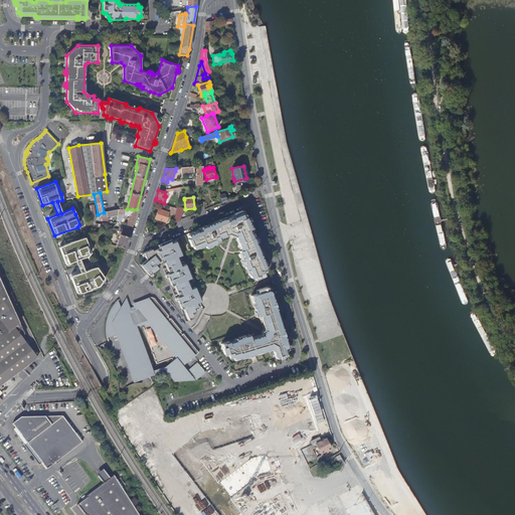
[(174,222),(181,219),(183,208),(176,207),(176,208),(175,213),(174,222)]
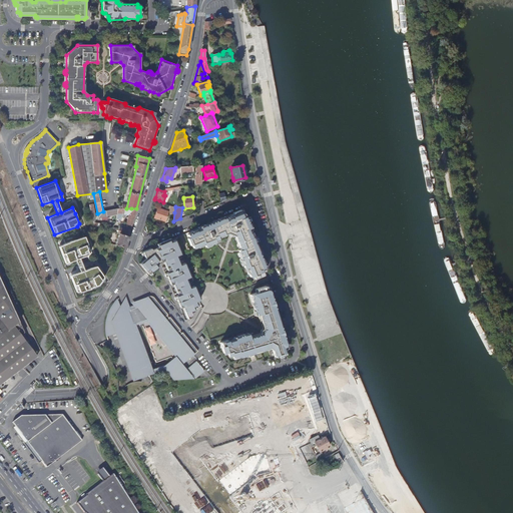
[(103,211),(97,213),(98,218),(101,217),(101,219),(107,220),(107,216),(117,214),(120,214),(119,218),(121,218),(122,217),(124,218),(126,214),(129,214),(126,224),(132,226),(137,209),(136,209),(131,208),(126,208),(125,208),(122,208),(119,208),(118,208),(117,208),(103,211)]
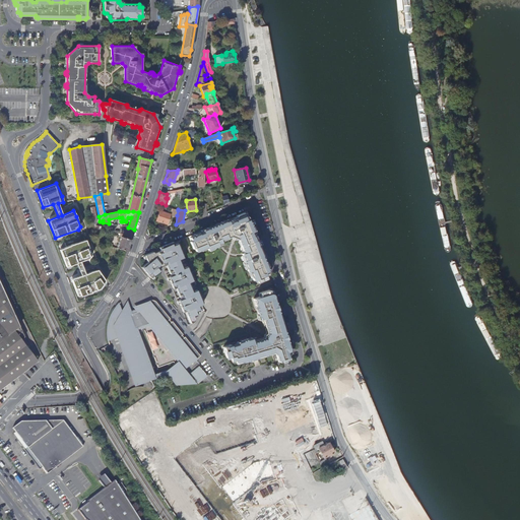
[(163,212),(159,211),(157,217),(156,221),(167,224),(170,214),(168,213),(168,212),(163,211),(163,212)]
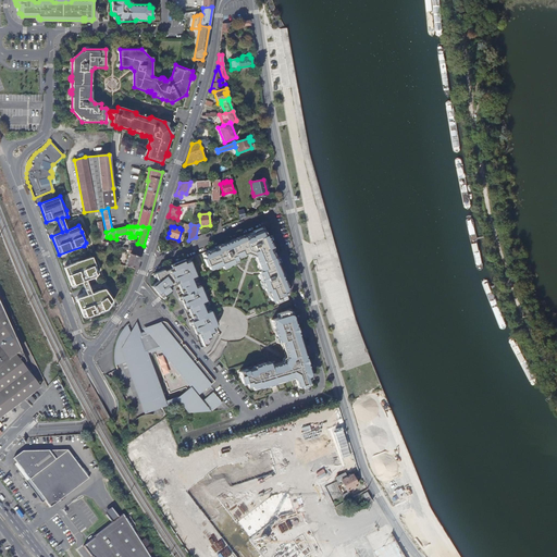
[(203,259),(207,267),(209,265),(210,270),(224,264),(225,267),(235,263),(234,261),(237,260),(236,258),(247,252),(250,254),(252,256),(256,257),(261,271),(267,270),(267,271),(259,274),(265,291),(269,289),(269,292),(268,292),(272,300),(274,299),(275,302),(286,298),(285,295),(287,294),(286,291),(287,291),(283,281),(282,282),(281,277),(283,276),(280,268),(277,269),(276,264),(273,258),(272,258),(269,248),(271,247),(265,235),(262,237),(259,229),(254,231),(255,233),(245,237),(244,236),(218,247),(218,249),(203,255),(206,258),(203,259)]
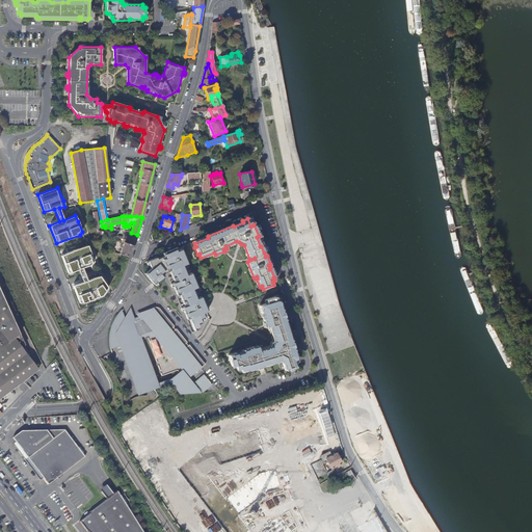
[(97,236),(114,238),(121,238),(123,239),(123,237),(117,236),(117,234),(96,231),(97,236)]
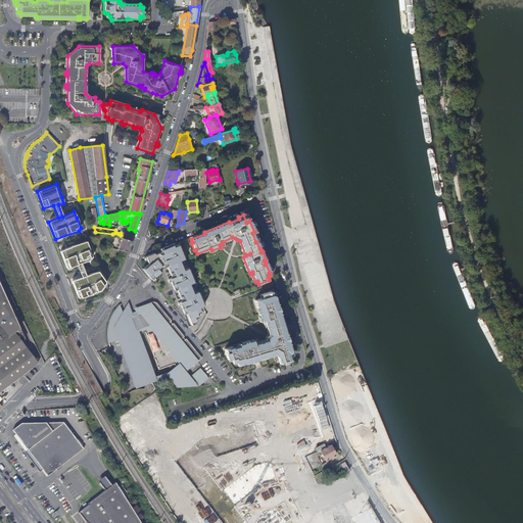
[(131,240),(133,235),(122,232),(121,233),(121,235),(119,234),(119,236),(120,236),(120,238),(122,238),(131,241),(131,240)]
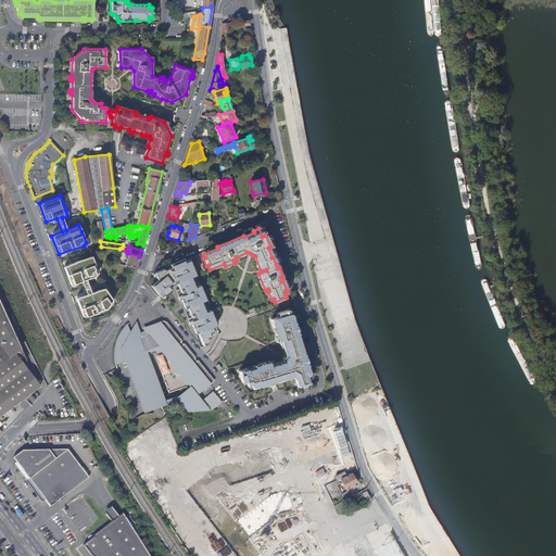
[(135,268),(139,256),(129,253),(125,266),(134,268),(135,268)]
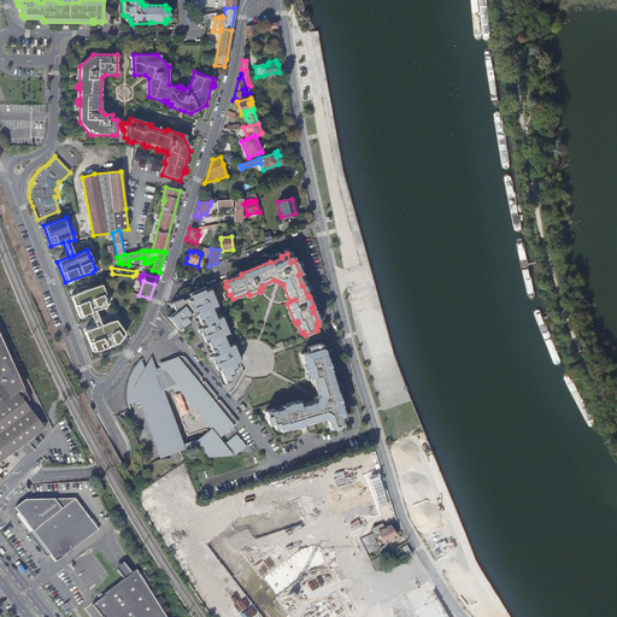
[(86,289),(72,295),(70,297),(78,317),(80,316),(84,315),(90,312),(95,327),(84,331),(92,352),(109,347),(107,346),(117,342),(124,333),(116,321),(107,322),(100,325),(95,310),(104,307),(109,304),(101,285),(86,289)]
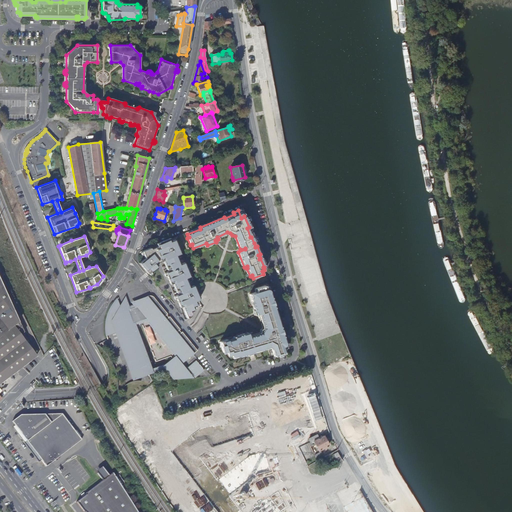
[(150,248),(142,252),(145,259),(144,259),(139,263),(148,274),(157,266),(156,264),(163,261),(166,270),(168,269),(169,270),(165,273),(170,285),(172,284),(176,293),(178,292),(179,293),(175,296),(180,307),(182,306),(187,318),(190,317),(197,305),(195,301),(199,300),(198,298),(199,298),(194,287),(193,286),(189,287),(186,278),(189,277),(189,275),(185,264),(184,264),(183,263),(180,264),(176,255),(179,254),(179,252),(180,252),(175,241),(174,241),(174,240),(170,241),(169,240),(156,245),(157,247),(150,250),(150,248)]
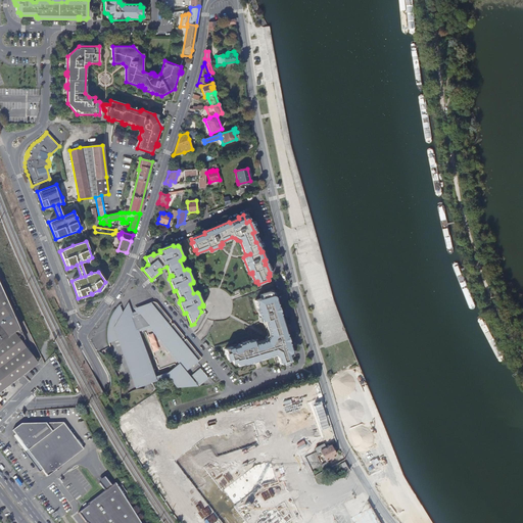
[(0,350),(21,341),(25,339),(0,284),(0,350)]
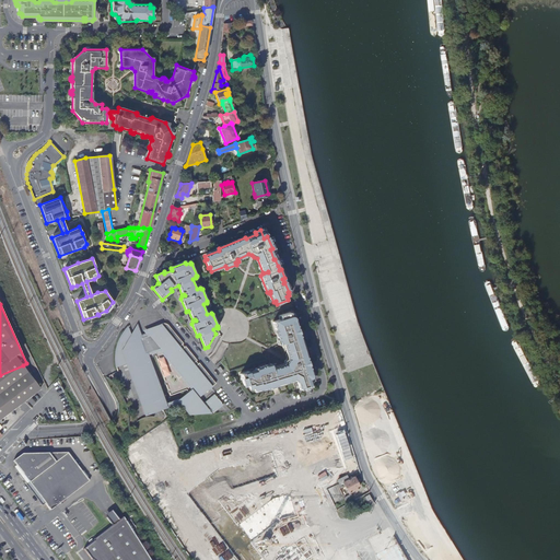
[(248,372),(241,374),(244,386),(247,385),(248,386),(257,389),(260,387),(261,389),(265,388),(266,391),(272,388),(271,386),(275,386),(272,380),(275,378),(276,384),(278,383),(283,382),(283,383),(288,382),(288,381),(293,378),(296,380),(300,389),(311,386),(308,378),(310,378),(311,378),(311,377),(311,376),(311,375),(311,374),(310,373),(308,373),(308,371),(310,371),(306,359),(305,360),(304,359),(302,360),(300,360),(299,359),(299,358),(304,357),(299,338),(293,340),(292,339),(292,338),(298,336),(298,335),(299,335),(295,323),(293,324),(293,322),(293,321),(294,321),(293,319),(293,318),(293,317),(292,317),(291,316),(290,313),(279,316),(280,319),(272,322),(276,329),(277,329),(278,336),(277,337),(279,342),(284,340),(284,342),(283,343),(287,352),(288,357),(287,359),(290,360),(295,359),(296,361),(290,363),(287,361),(284,365),(272,369),(271,369),(272,372),(270,373),(269,369),(267,370),(266,365),(259,368),(259,369),(255,370),(256,372),(248,374),(248,372)]
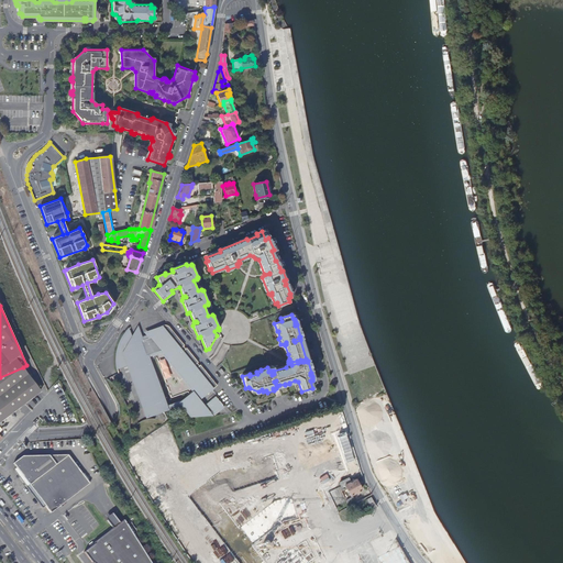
[(133,341),(132,337),(129,329),(125,333),(122,338),(120,343),(118,349),(117,354),(117,360),(117,366),(118,370),(127,366),(135,363),(138,371),(133,372),(139,386),(143,384),(146,393),(142,394),(146,408),(152,406),(153,409),(153,410),(155,409),(156,410),(166,407),(148,361),(157,357),(172,398),(175,397),(176,397),(185,394),(184,394),(191,390),(192,394),(181,401),(194,417),(202,417),(208,411),(199,400),(211,392),(207,387),(209,386),(212,390),(218,386),(201,365),(199,366),(197,363),(198,363),(187,349),(186,350),(184,346),(185,345),(169,328),(164,326),(161,327),(162,328),(163,330),(133,341)]
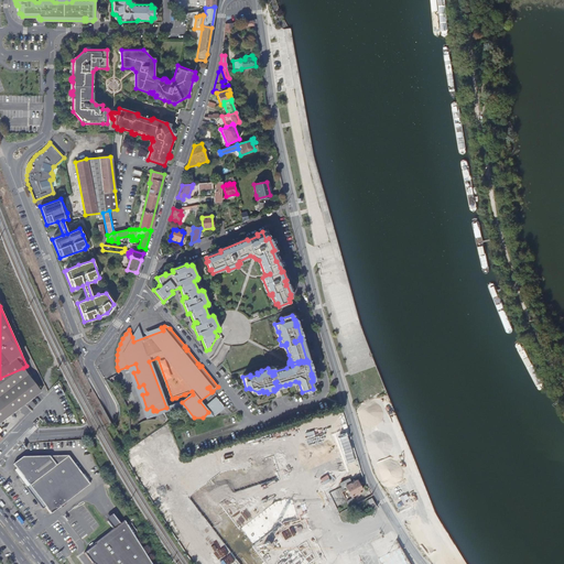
[(132,337),(133,342),(142,338),(138,326),(132,337)]
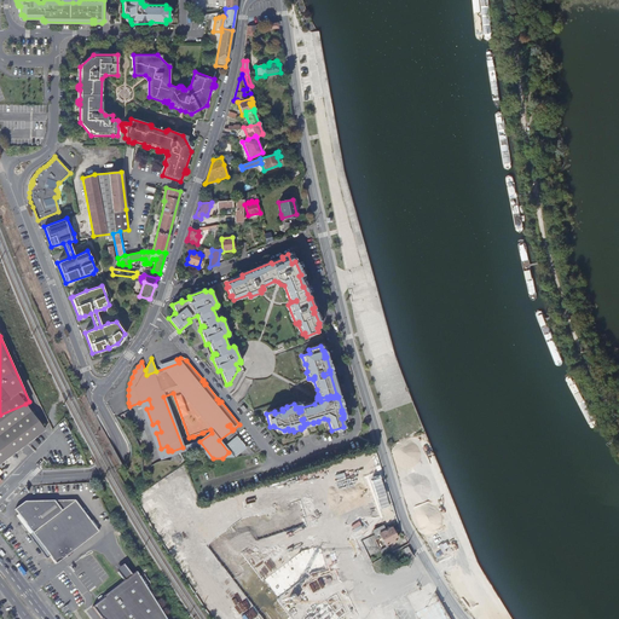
[(158,365),(161,369),(179,363),(178,360),(177,359),(158,365)]
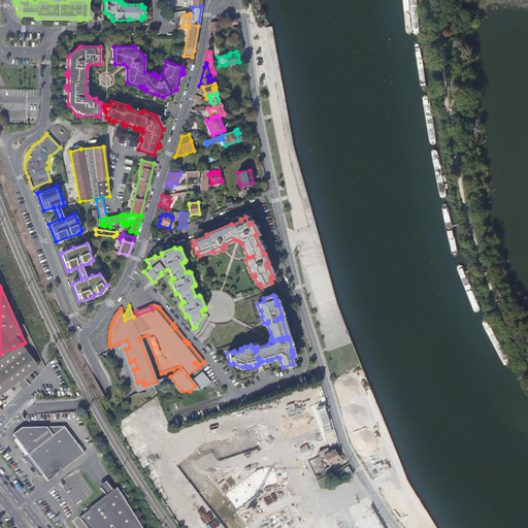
[(127,340),(119,343),(136,391),(157,384),(156,382),(146,385),(145,384),(143,385),(143,384),(142,381),(137,383),(133,369),(137,368),(134,360),(130,362),(125,349),(129,348),(127,340)]
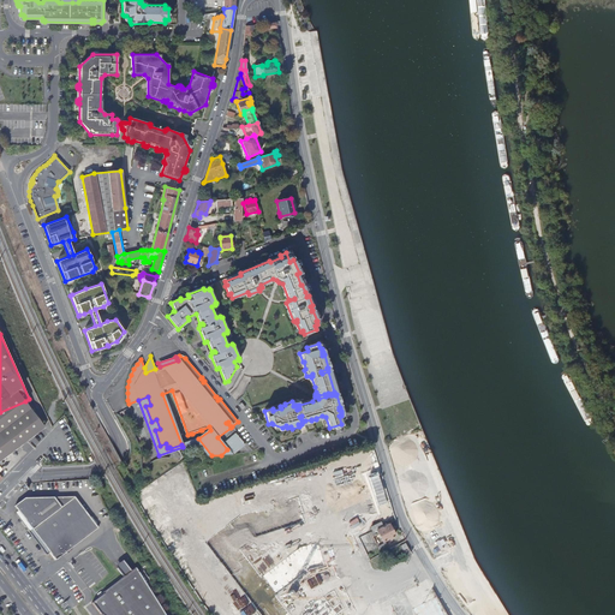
[(40,421),(27,402),(25,401),(0,412),(0,459),(45,427),(40,421)]
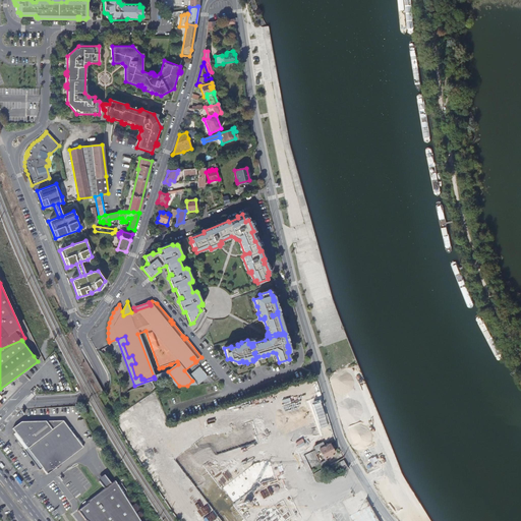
[(190,372),(198,384),(208,377),(200,366),(190,372)]
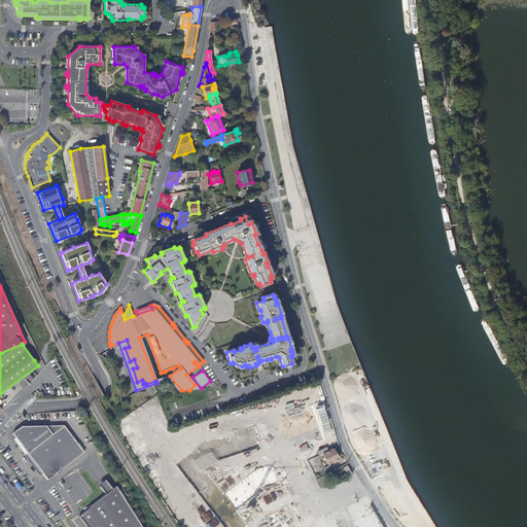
[(280,493),(276,476),(270,478),(260,485),(259,484),(254,488),(252,490),(249,492),(249,493),(236,503),(237,504),(233,507),(232,506),(217,487),(219,486),(212,478),(211,479),(206,472),(216,465),(217,467),(235,454),(233,452),(239,448),(240,450),(257,436),(267,435),(264,421),(261,422),(259,416),(250,418),(247,420),(244,422),(236,428),(232,432),(232,433),(217,445),(216,444),(210,448),(196,459),(182,469),(186,476),(204,498),(206,497),(216,511),(215,512),(225,526),(236,526),(244,522),(242,520),(248,516),(250,517),(257,512),(265,505),(266,506),(271,502),(277,497),(276,496),(280,493)]
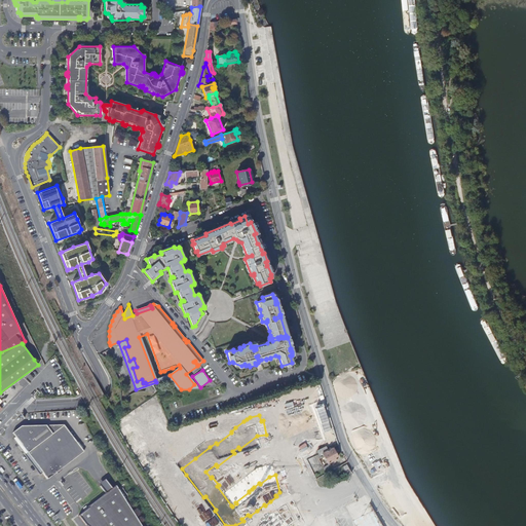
[(12,431),(26,450),(51,434),(44,424),(21,426),(12,431)]
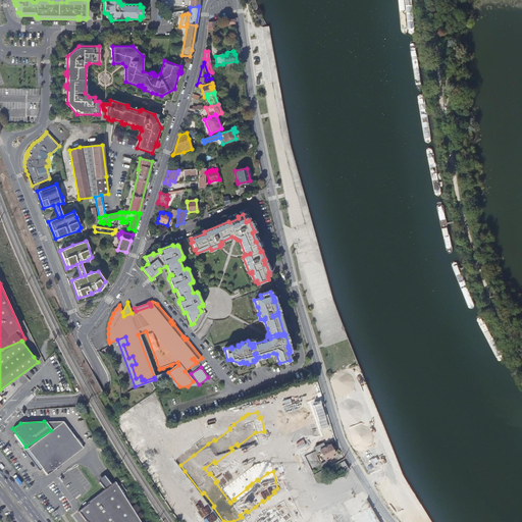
[(40,465),(76,438),(64,422),(51,430),(25,447),(40,465)]
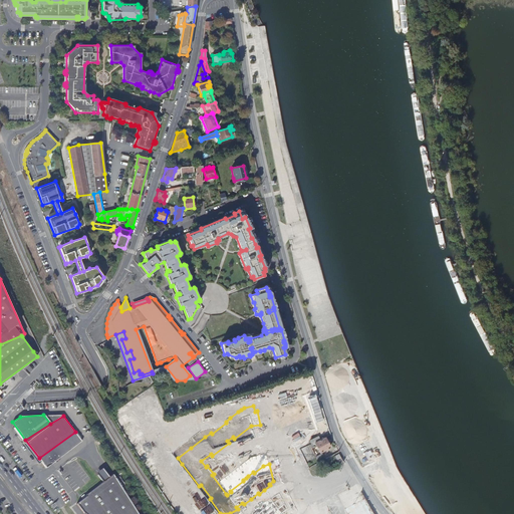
[(299,431),(289,435),(298,457),(308,454),(299,431)]
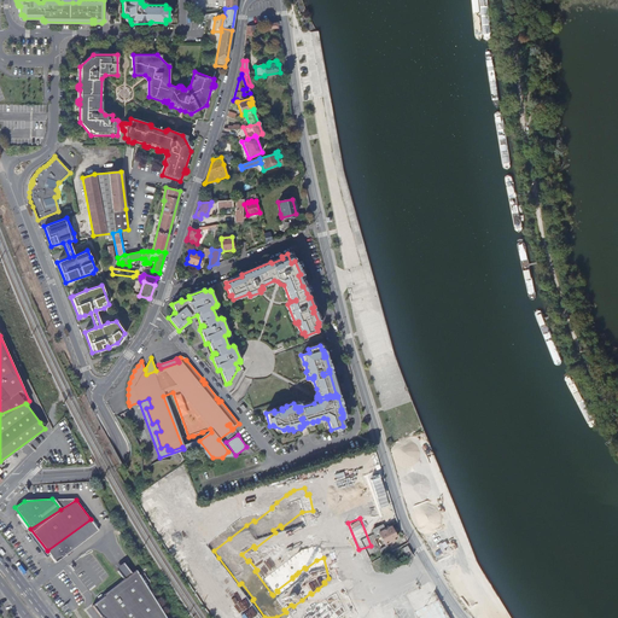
[(99,530),(91,519),(47,551),(57,563),(99,530)]
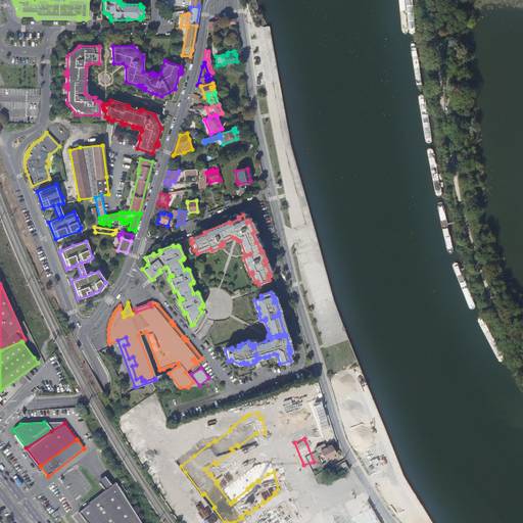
[(330,444),(325,447),(320,449),(325,461),(335,456),(330,444)]
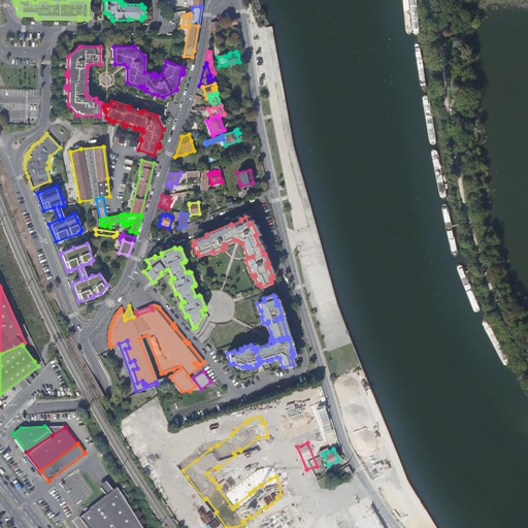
[(327,474),(331,473),(333,471),(331,466),(325,469),(327,474)]
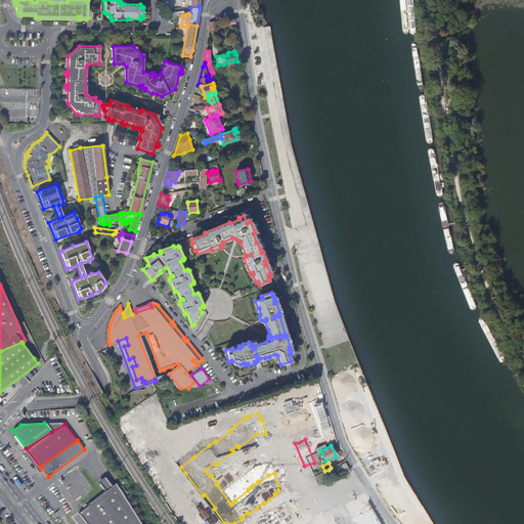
[(89,507),(79,515),(86,523),(87,523),(139,523),(116,485),(88,506),(89,507)]
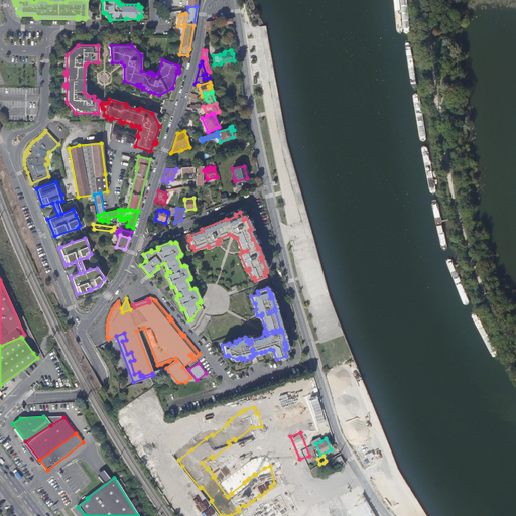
[(205,506),(208,503),(198,490),(194,492),(205,506)]
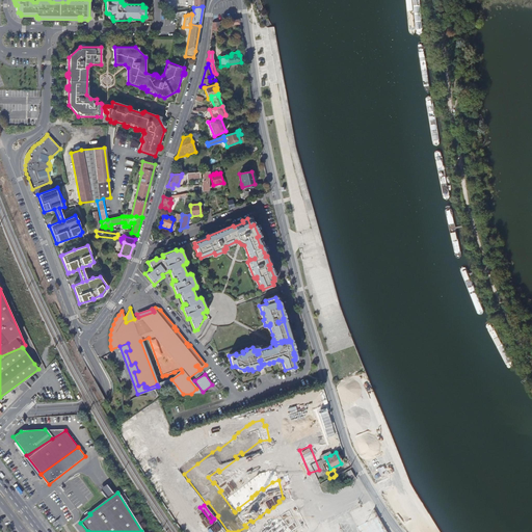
[(299,531),(294,521),(290,524),(289,523),(277,531),(276,531),(299,531)]
